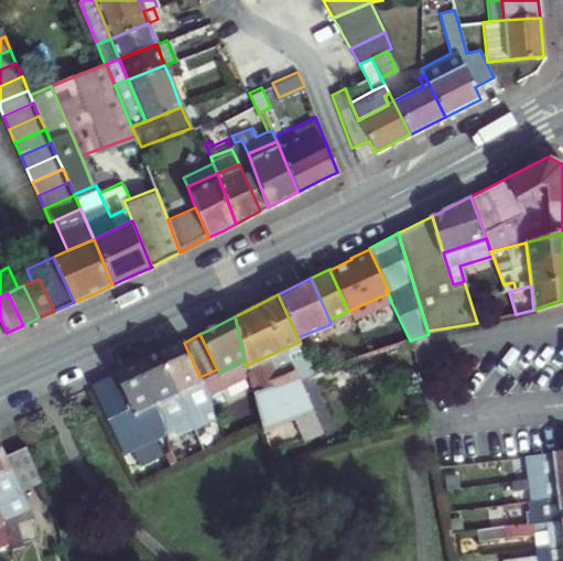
[(248,374),(253,394),(299,378),(313,373),(299,342),(246,366),(248,374)]
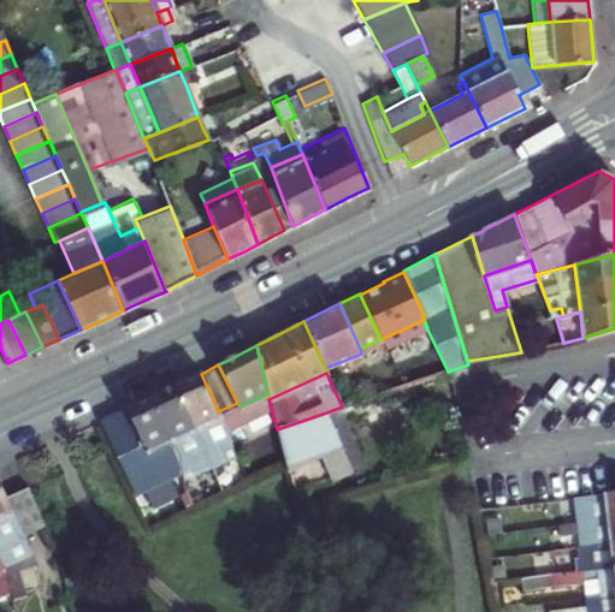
[(176,385),(194,427),(219,415),(218,411),(201,374),(188,380),(176,385)]
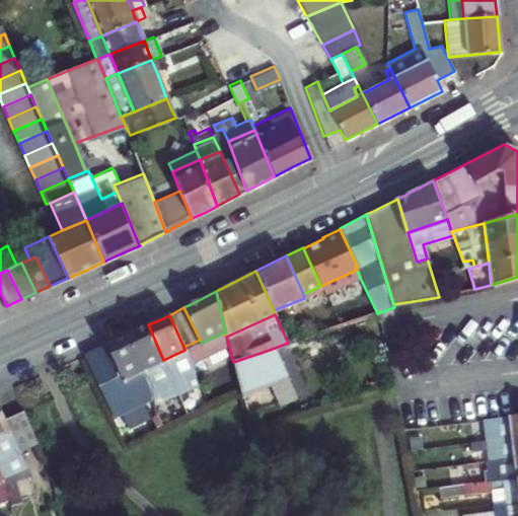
[(127,335),(143,369),(163,360),(148,324),(137,329),(127,335)]
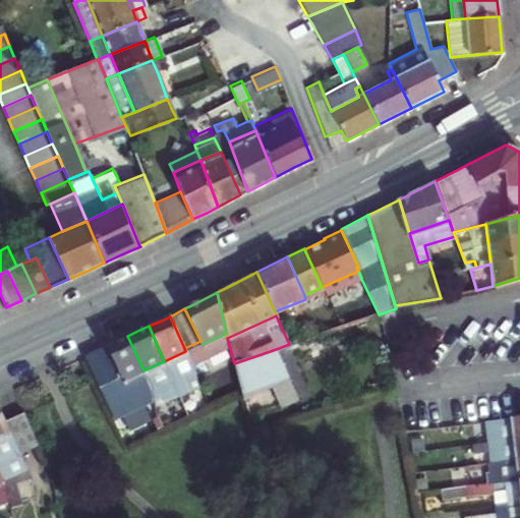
[(203,344),(200,341),(184,348),(185,351),(190,362),(229,345),(227,338),(226,333),(203,344)]
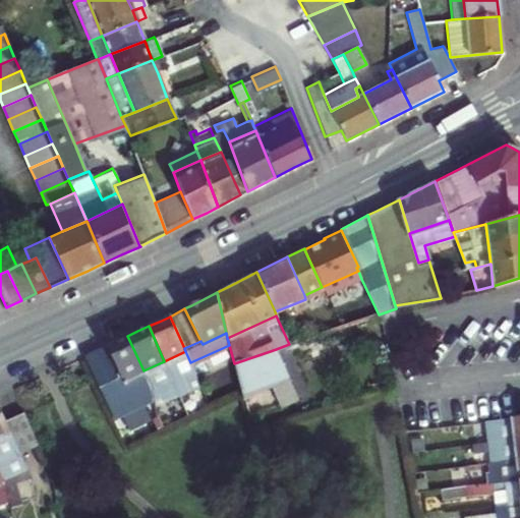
[(106,345),(83,356),(112,416),(153,397),(151,388),(143,370),(127,336),(106,345)]
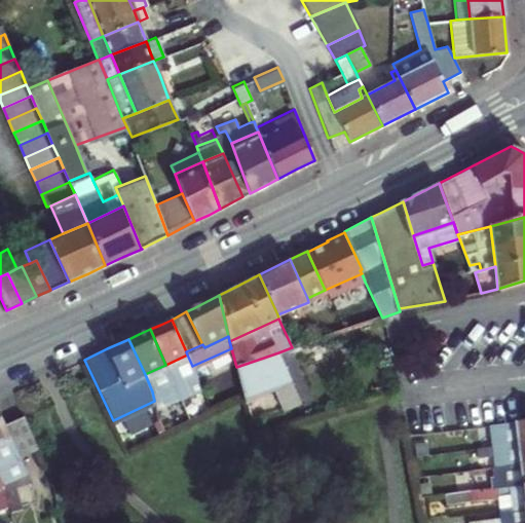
[(274,389),(291,382),(278,352),(236,367),(244,395),(246,403),(274,389)]
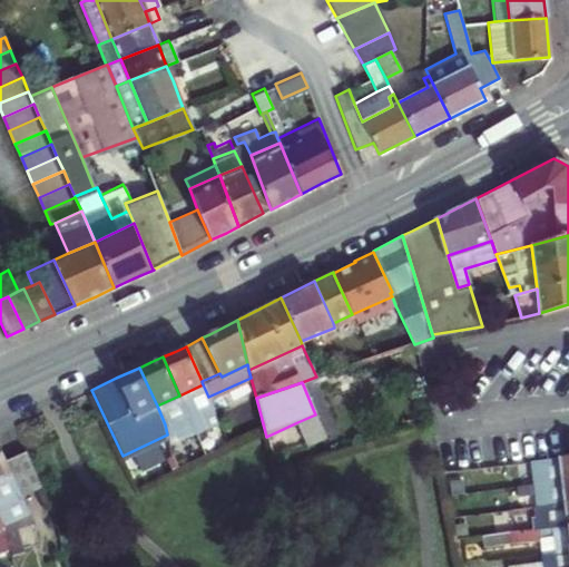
[(208,397),(203,384),(179,396),(195,432),(218,421),(208,397)]
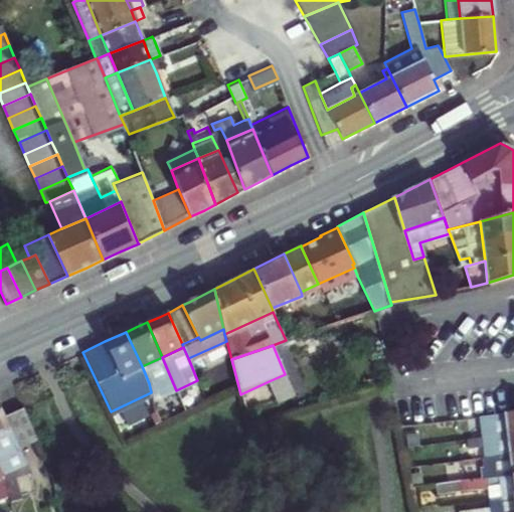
[(176,390),(162,357),(142,366),(149,383),(151,392),(153,400),(176,390)]
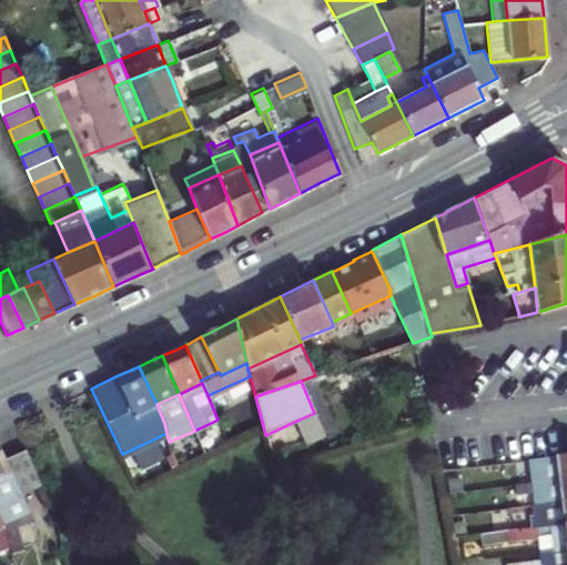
[(314,413),(296,421),(304,441),(306,444),(324,435),(314,413)]
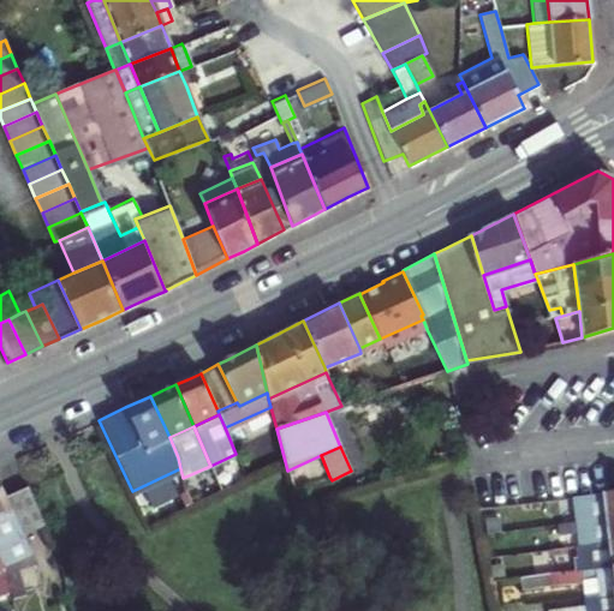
[(0,513),(11,508),(5,495),(0,483),(0,513)]
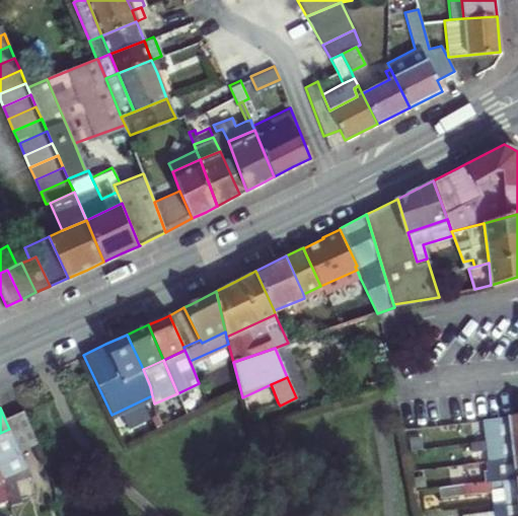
[(18,451),(38,442),(23,410),(4,418),(9,429),(18,451)]
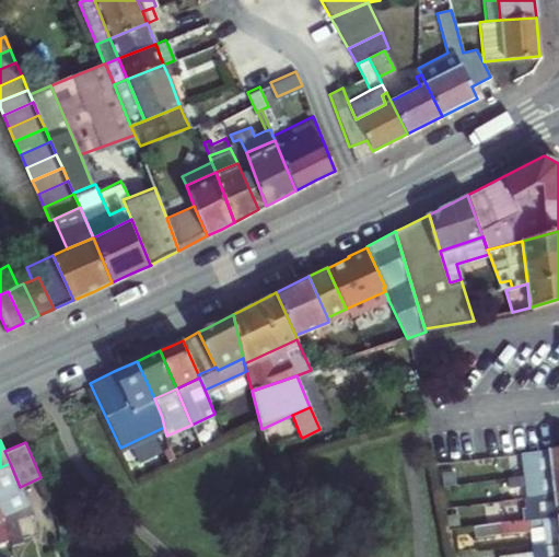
[(167,459),(174,455),(170,444),(162,448),(165,455),(167,459)]
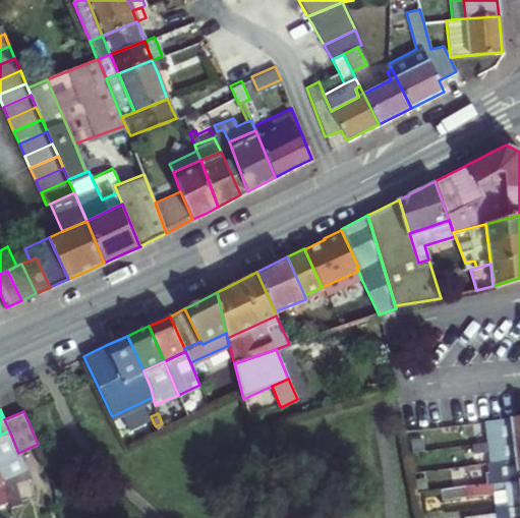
[(519,415),(510,417),(512,439),(519,437),(519,415)]
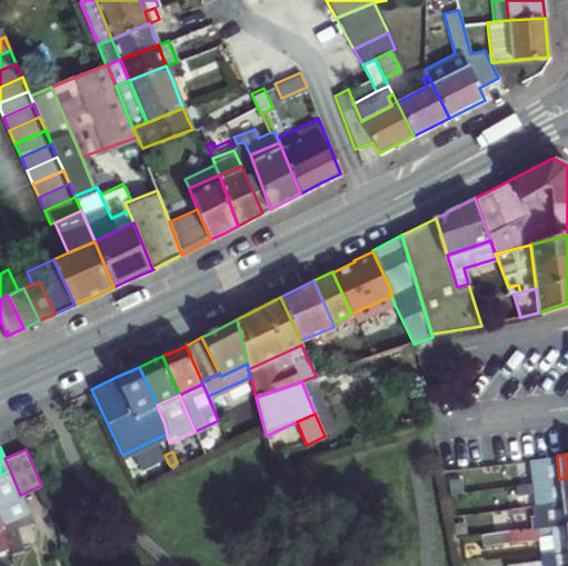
[(531,483),(559,479),(557,456),(529,459),(530,474),(531,483)]
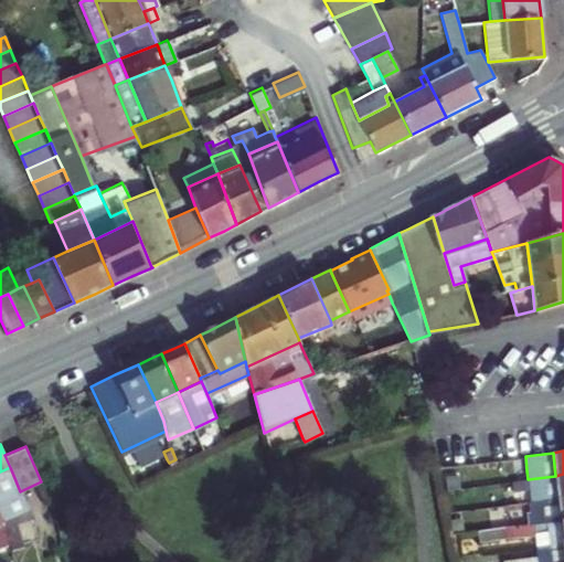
[(150,473),(169,463),(167,459),(148,468),(150,473)]
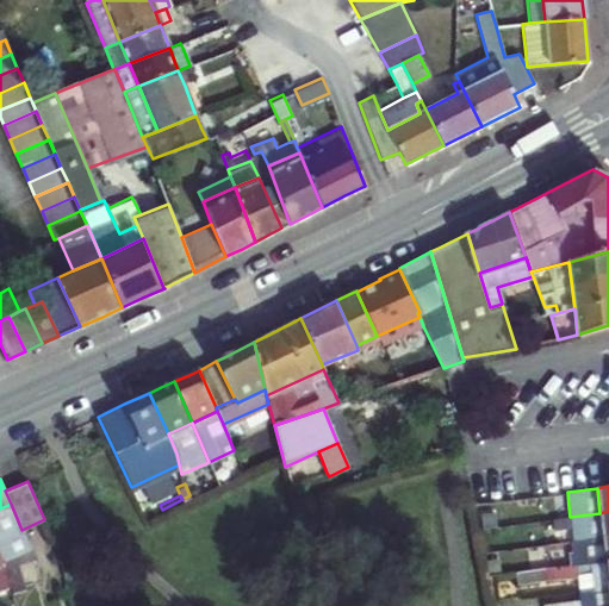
[(0,554),(4,562),(10,558),(31,549),(22,530),(11,504),(0,508),(0,554)]
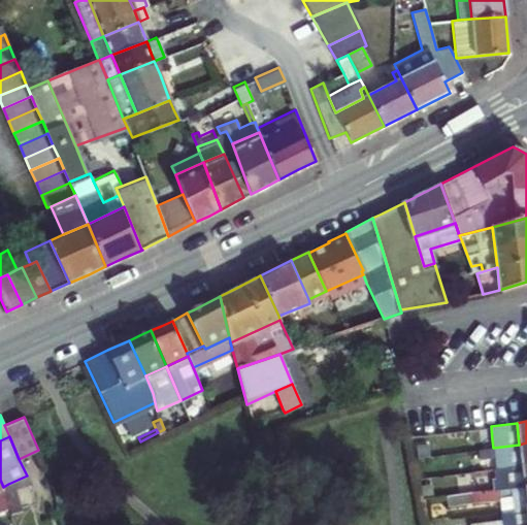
[(519,445),(493,448),(494,456),(496,468),(522,465),(519,445)]
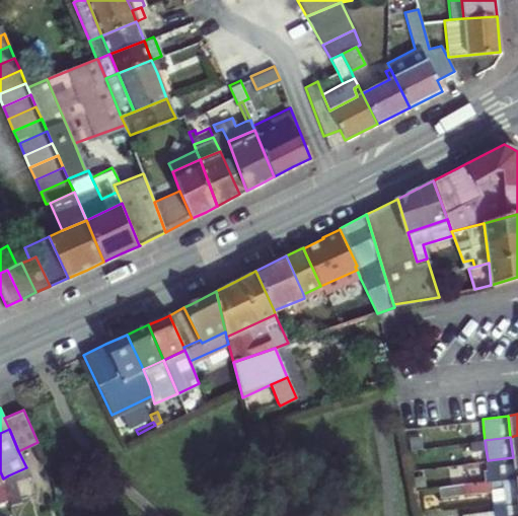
[(486,448),(485,440),(469,442),(470,450),(486,448)]
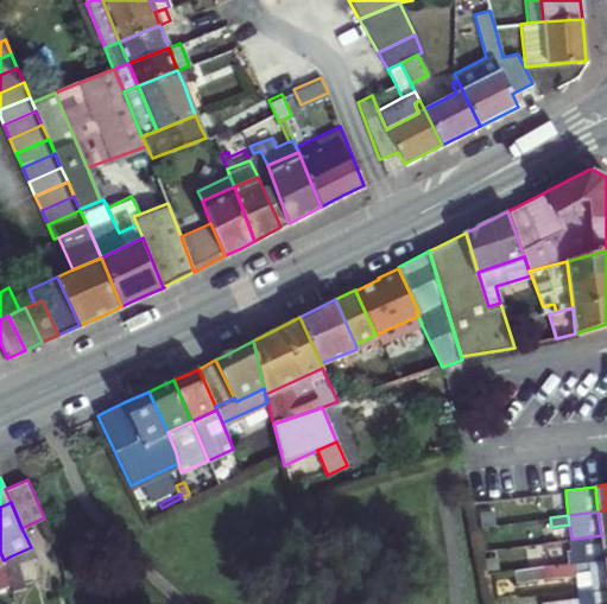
[(604,559),(601,535),(571,539),(569,539),(570,551),(567,551),(567,553),(549,555),(550,565),(575,563),(604,559)]
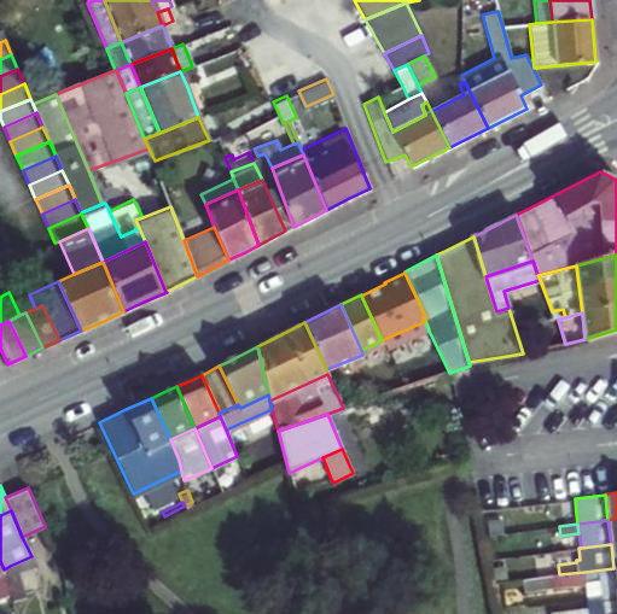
[(31,556),(10,566),(12,573),(18,572),(35,567),(31,556)]
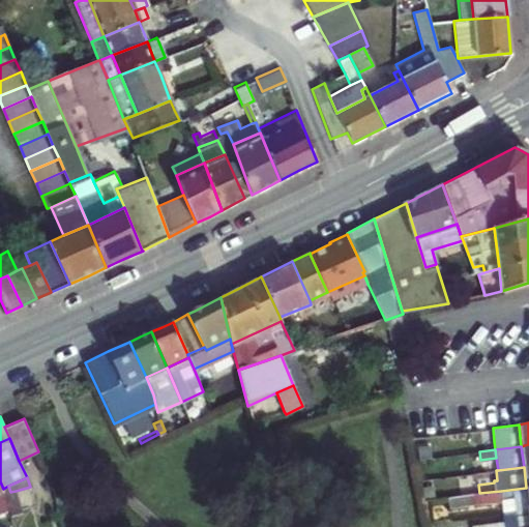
[(8,486),(3,489),(8,507),(10,515),(22,511),(16,491),(10,492),(8,486)]
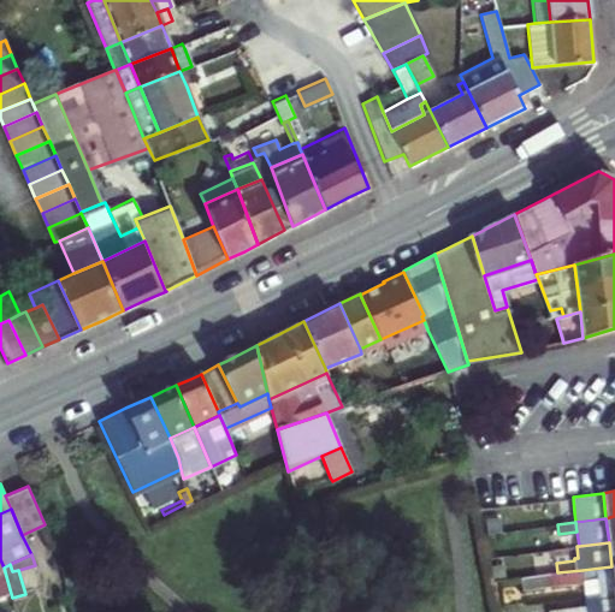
[(614,590),(611,566),(583,570),(584,582),(585,594),(614,590)]
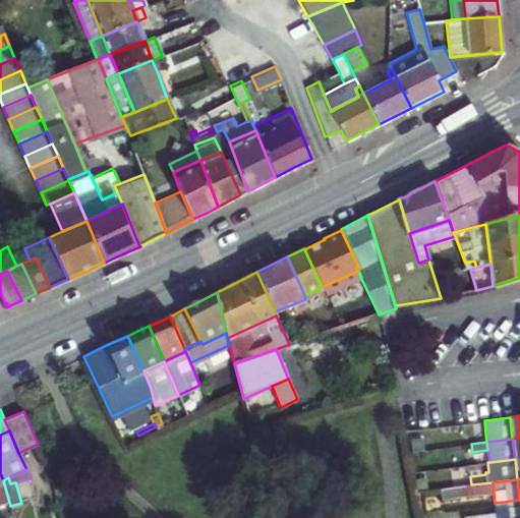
[(0,501),(8,499),(3,480),(0,481),(0,501)]
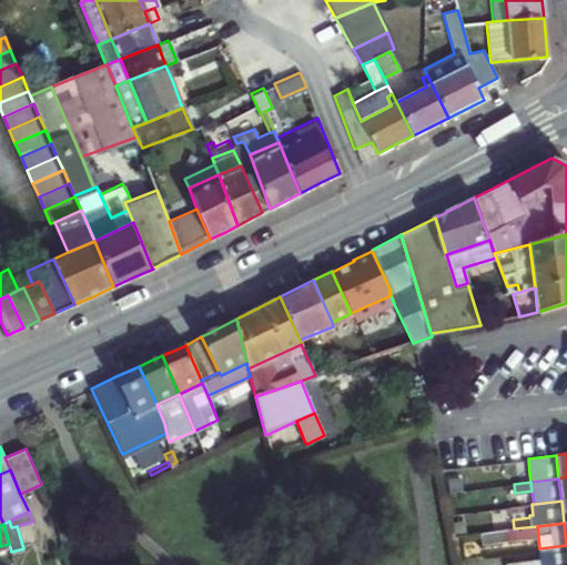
[(482,544),(538,537),(537,526),(514,528),(507,530),(481,533),(482,544)]
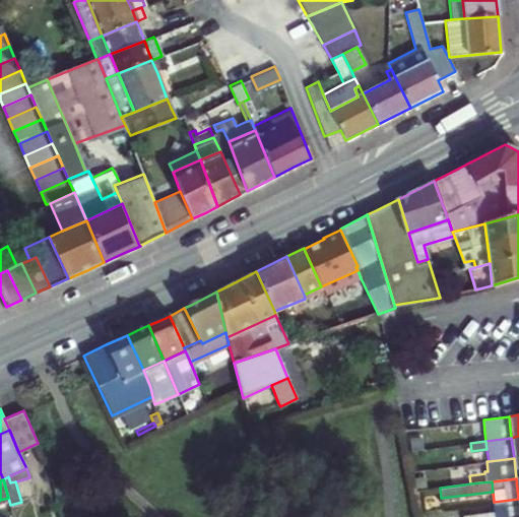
[(495,512),(495,516),(518,516),(518,504),(518,499),(494,502),(495,512)]
